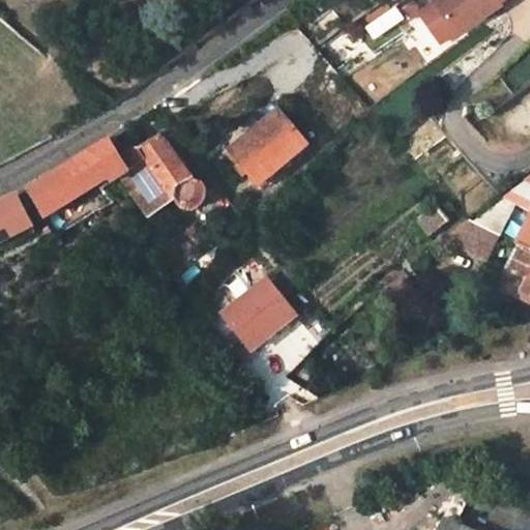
[(436,0),(433,2),(460,39),(503,7),(501,5),(507,0),(436,0)]
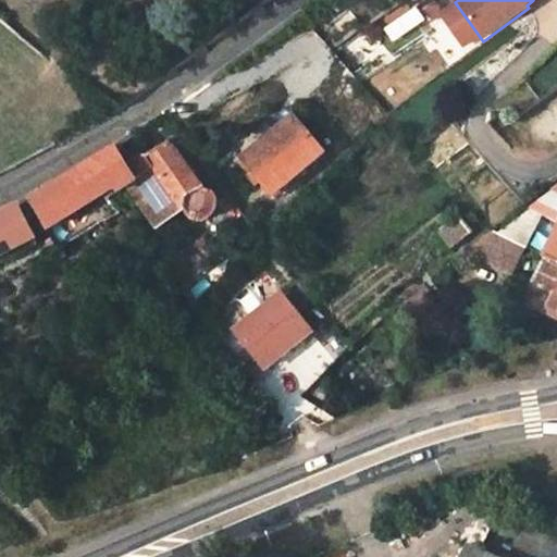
[(412,7),(384,26),(394,41),(422,21),(412,7)]
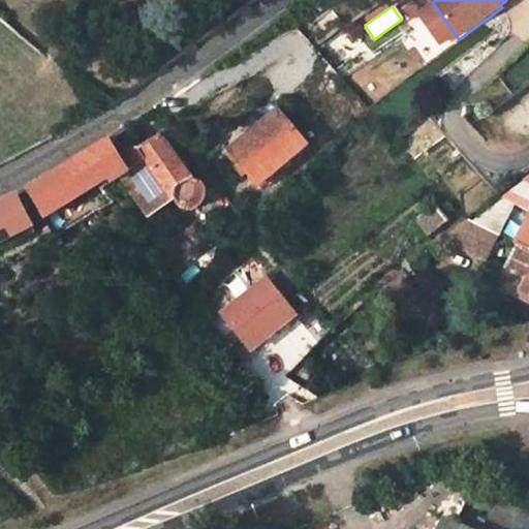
[(351,79),(376,104),(417,63),(393,37),(351,79)]
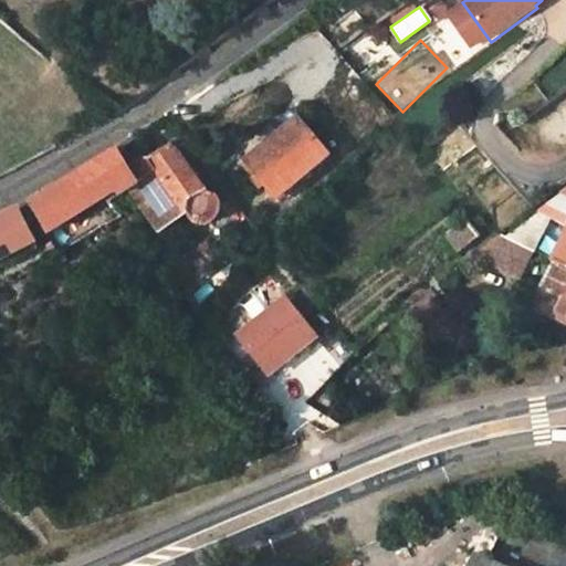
[(331,155),(301,118),(250,161),(280,198),(331,155)]
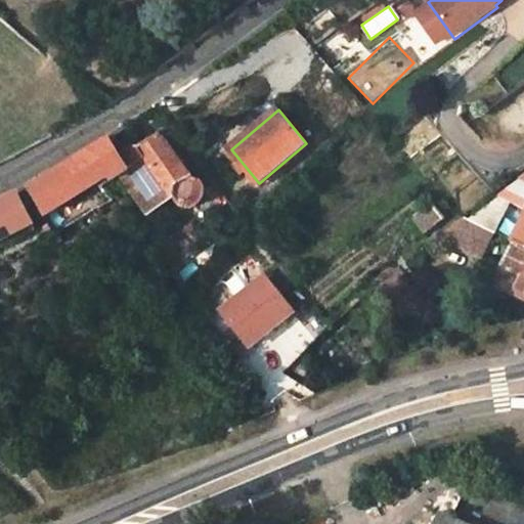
[(125,170),(115,177),(146,217),(171,199),(175,204),(181,208),(191,206),(200,199),(202,188),(200,182),(194,177),(187,175),(156,132),(130,145),(117,154),(125,170)]
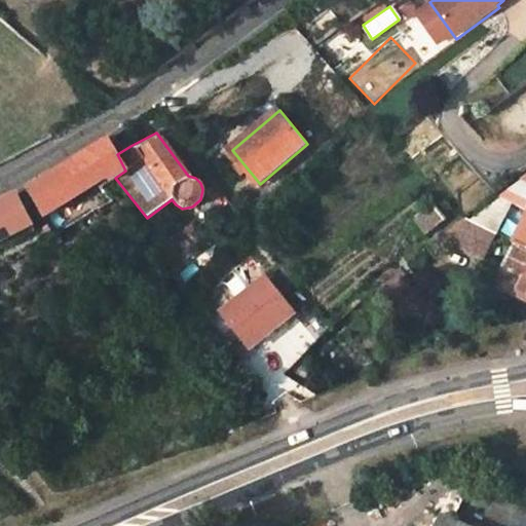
[(108,183),(115,178),(125,171),(117,154),(108,136),(57,168),(25,185),(43,216),(88,189),(85,181),(101,172),(108,183)]
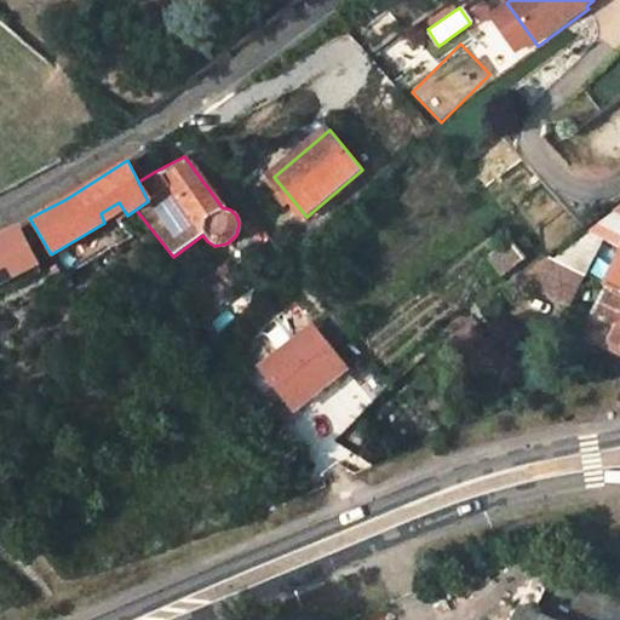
[(619,213),(595,231),(603,235),(619,244),(619,213)]
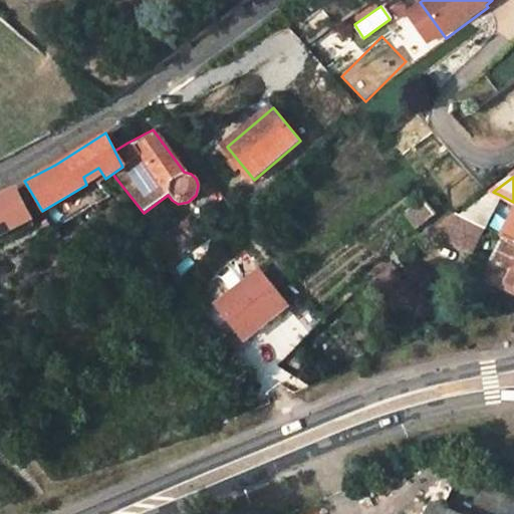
[(110,196),(102,186),(95,190),(102,200),(110,196)]
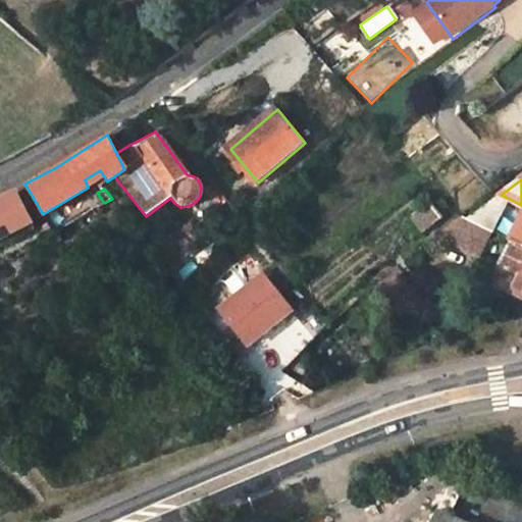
[(0,238),(31,222),(12,190),(0,196),(0,238)]
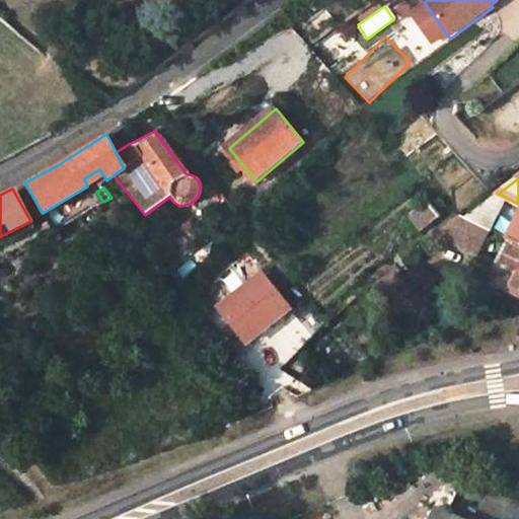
[(464,218),(489,229),(505,197),(498,194),(464,218)]
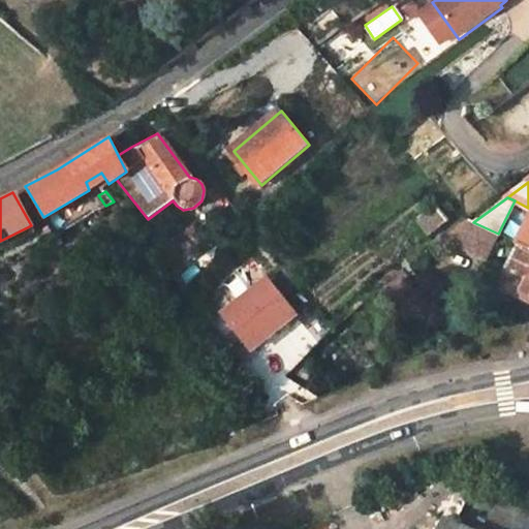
[(444,214),(432,199),(404,218),(417,234),(444,214)]
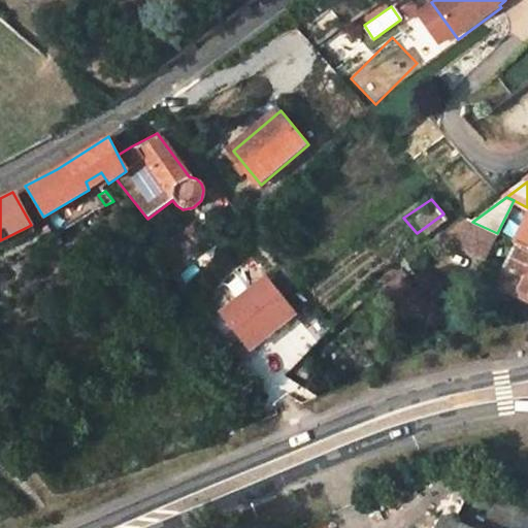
[(441,238),(455,245),(466,219),(441,238)]
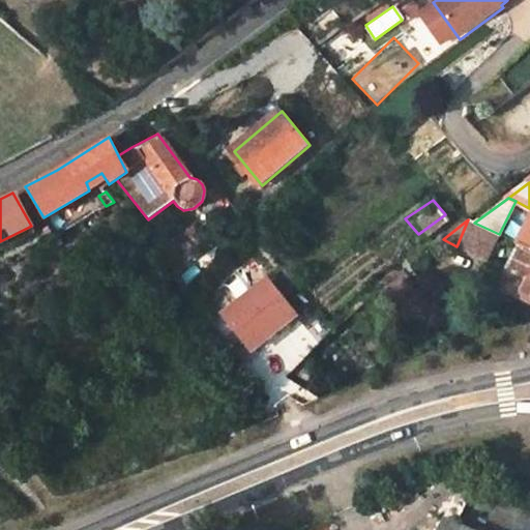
[(468,219),(457,246),(488,262),(499,234),(474,223),(468,219)]
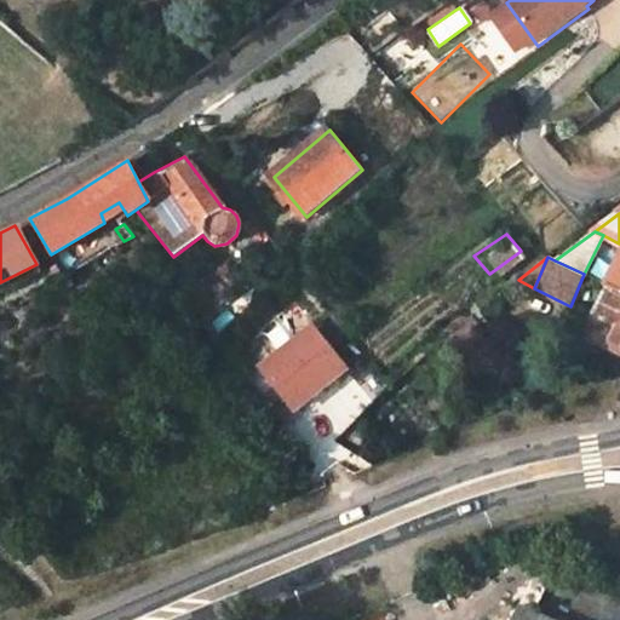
[(619,291),(619,260),(608,286),(619,291)]
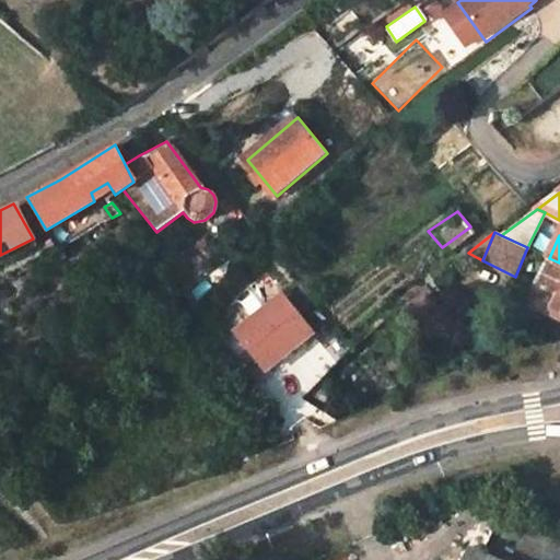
[(559,263),(545,291),(539,288),(531,307),(559,318),(559,263)]
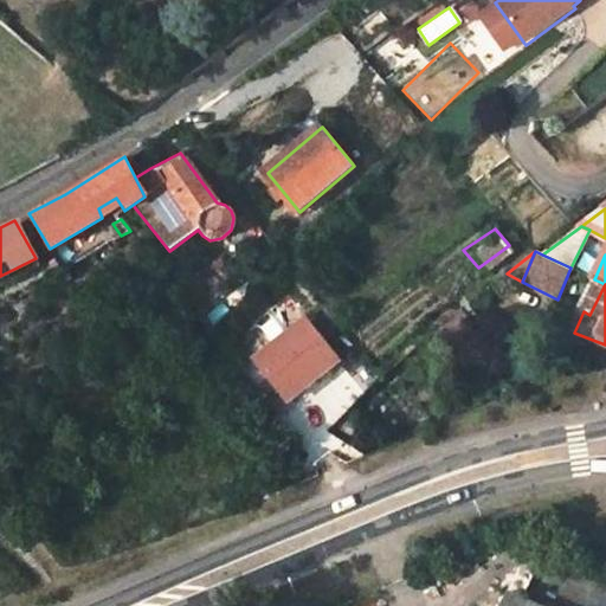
[(446,341),(470,321),(464,309),(437,330),(446,341)]
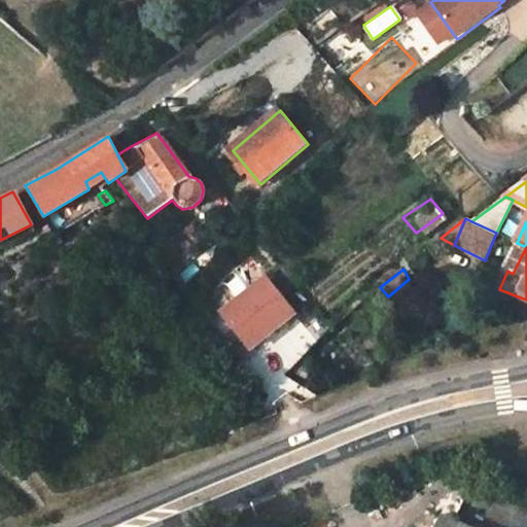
[(214,313),(248,356),(299,316),(265,274),(214,313)]
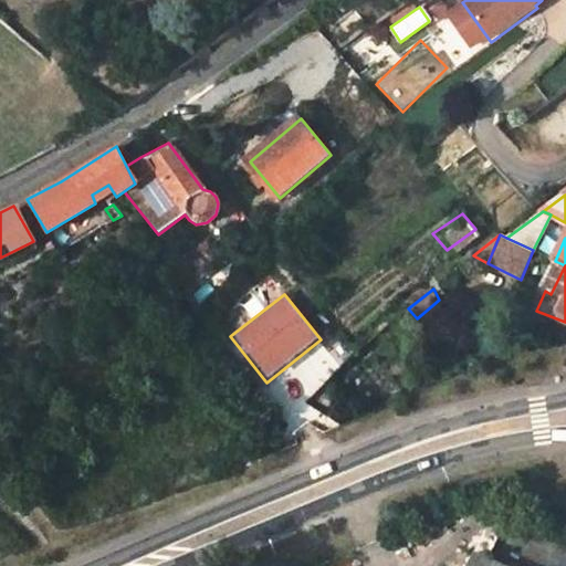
[(505,565),(470,549),(461,565),(505,565)]
